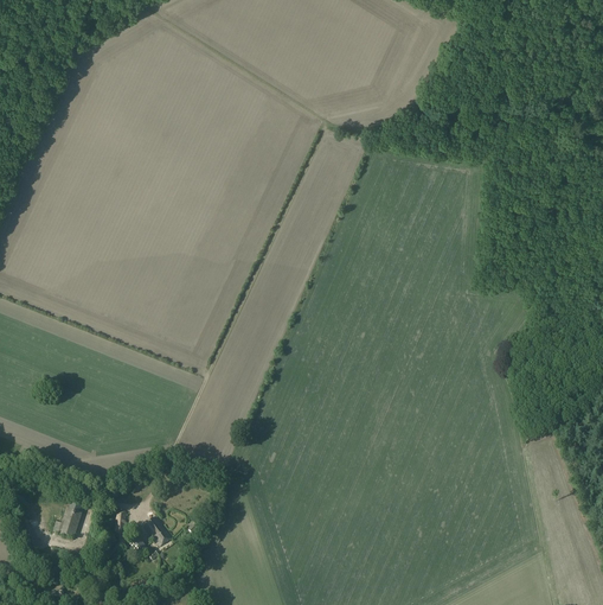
[(71,502),(70,507),(62,533),(77,537),(88,507),(71,502)]
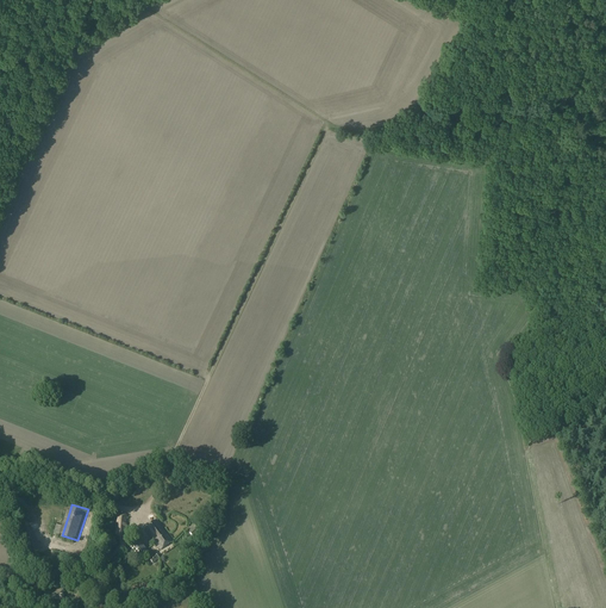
[(119,531),(129,532),(131,513),(122,512),(119,531)]
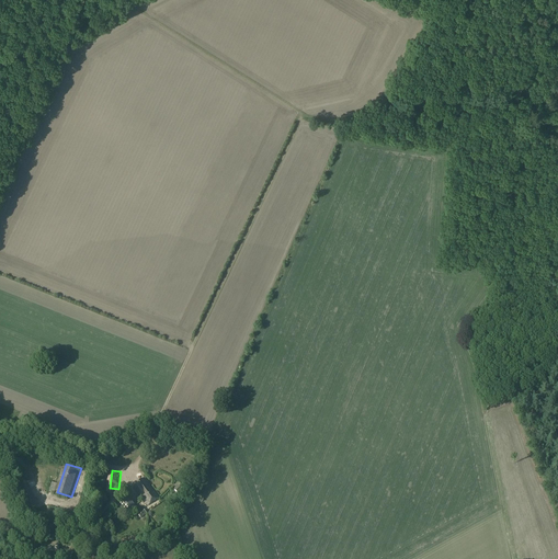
[(162,495),(148,476),(136,485),(151,504),(162,495)]
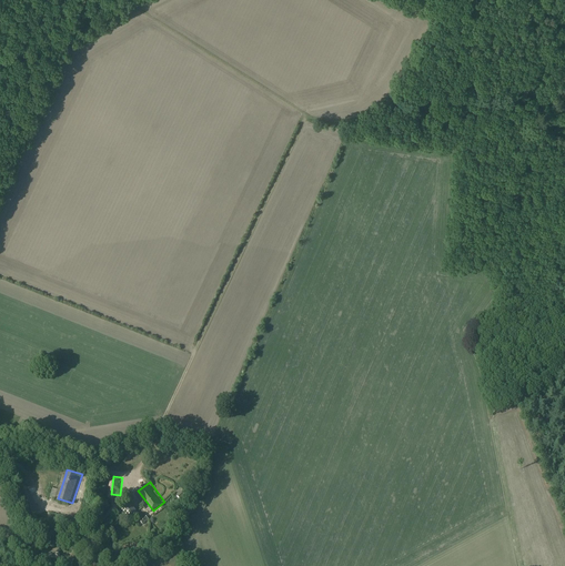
[(185,487),(179,494),(185,501),(192,494),(185,487)]
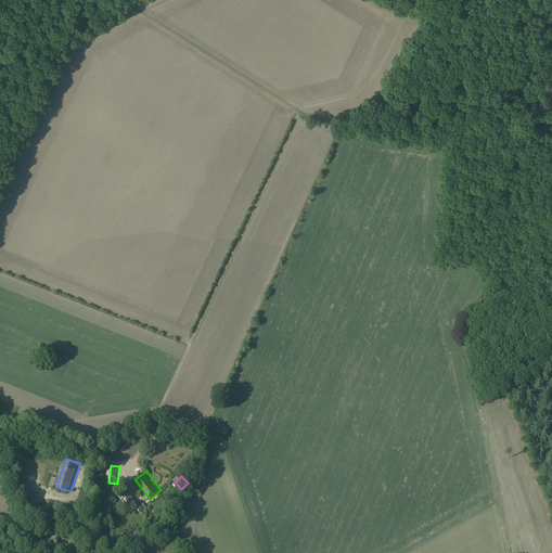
[(130,489),(124,493),(118,498),(125,506),(138,498),(130,489)]
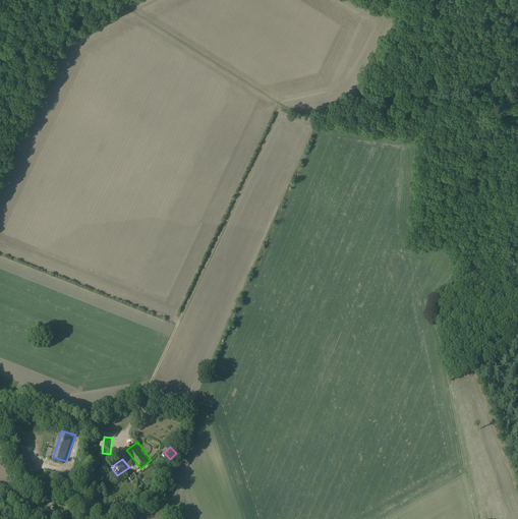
[(135,471),(131,476),(134,479),(139,474),(135,471)]
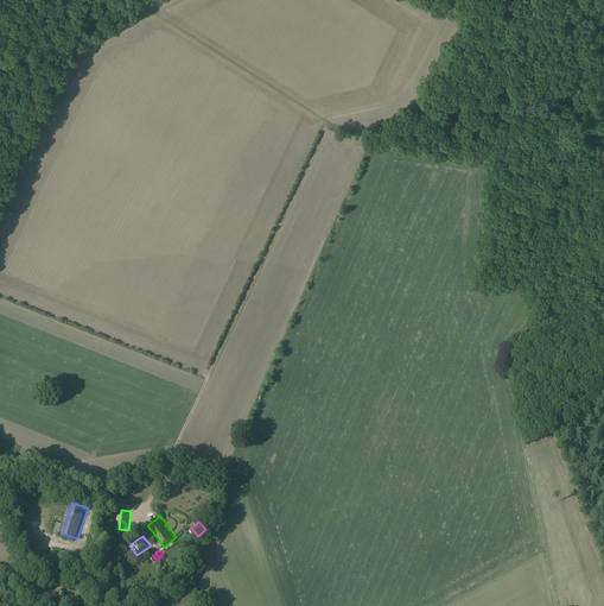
[(67,585),(48,588),(49,597),(68,594),(67,585)]
